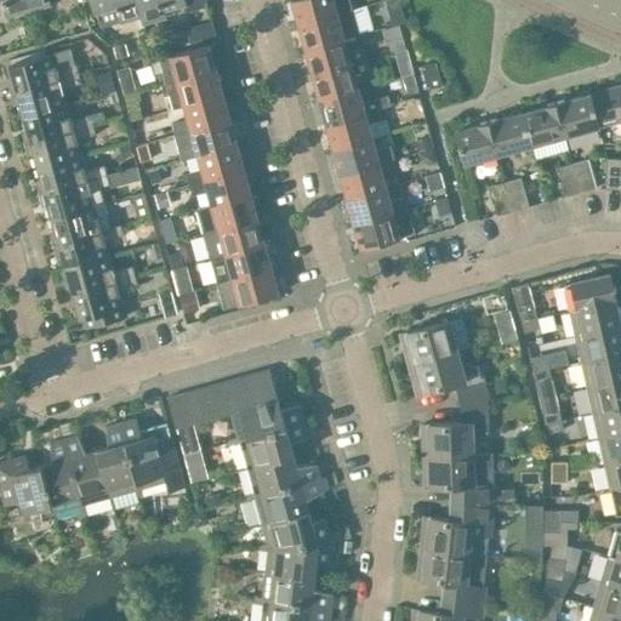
[(1,0),(6,17),(28,11),(24,0),(1,0)]
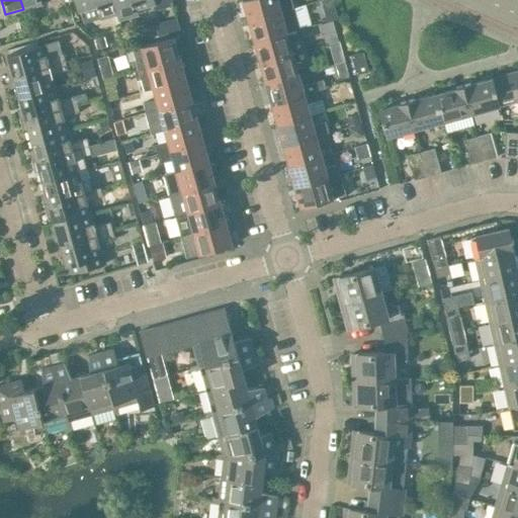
[(20,0),(23,9),(40,4),(39,0),(20,0)]
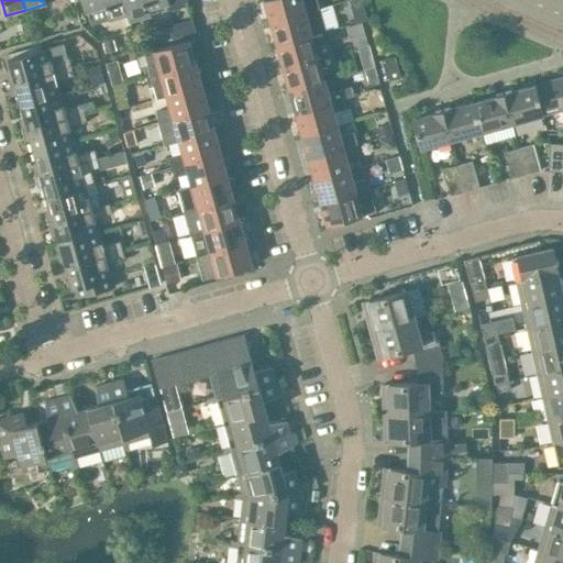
[(109,20),(128,15),(129,14),(124,0),(83,0),(86,11),(106,6),(109,20)]
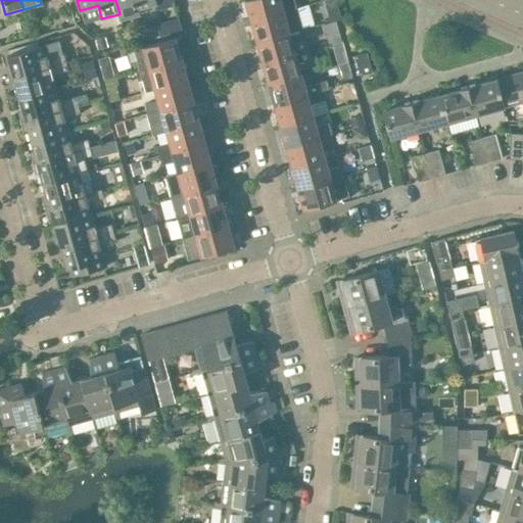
[(119,14),(121,19),(139,14),(137,9),(154,4),(155,10),(175,5),(173,0),(115,0),(120,13),(119,14)]
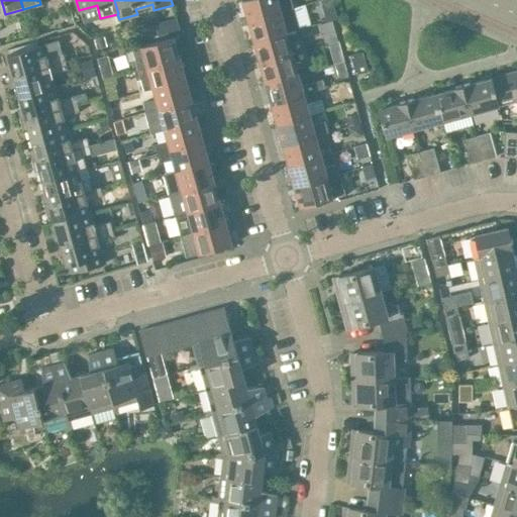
[(241,0),(247,21),(293,8),(290,0),(241,0)]
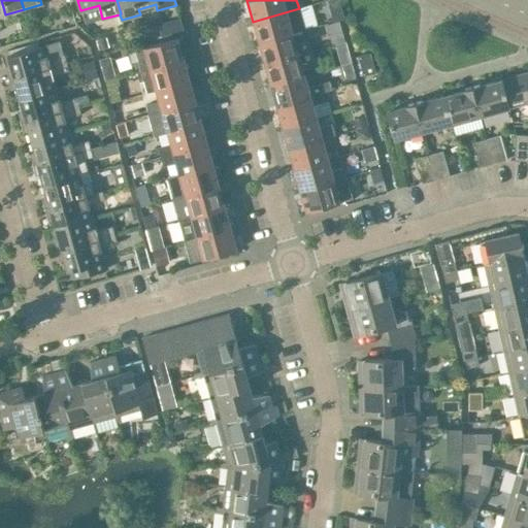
[(259,42),(292,33),(305,30),(299,8),(253,22),(259,42)]
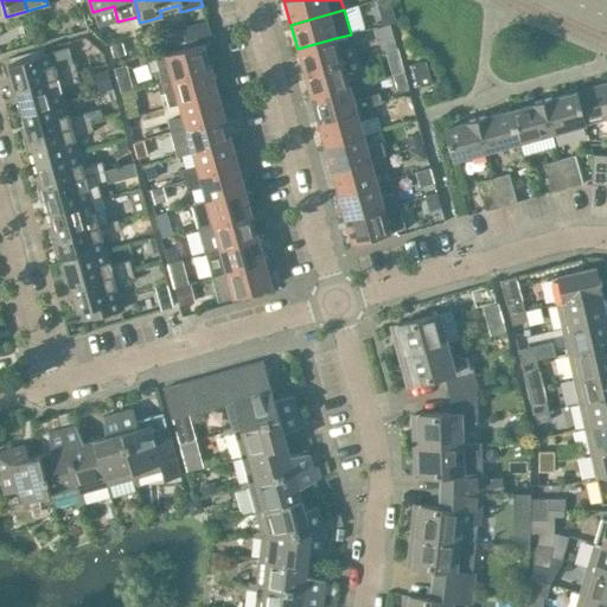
[(298,49),(305,74),(358,58),(355,48),(339,51),(336,38),(298,49)]
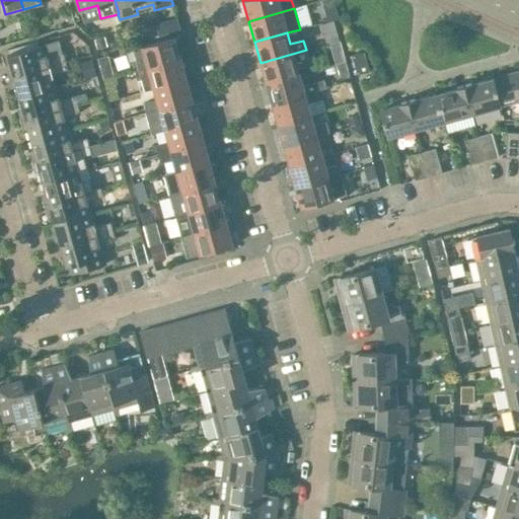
[(135,71),(179,59),(173,38),(134,49),(137,61),(132,62),(135,71)]
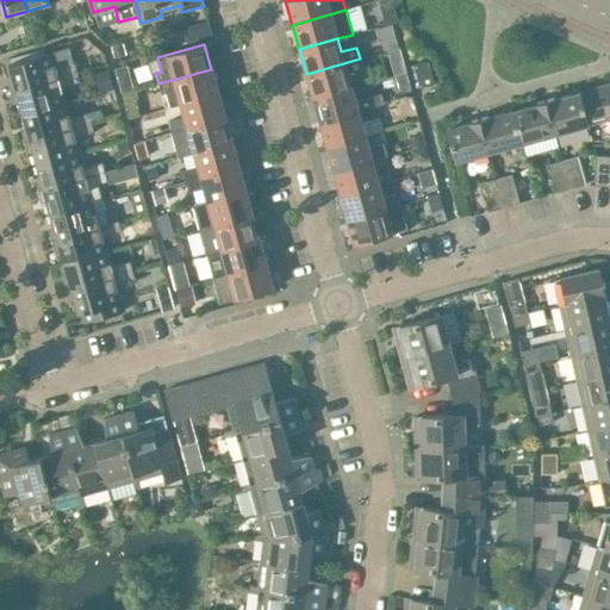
[(7,83),(10,91),(76,73),(74,63),(55,68),(51,53),(8,64),(13,82),(7,83)]
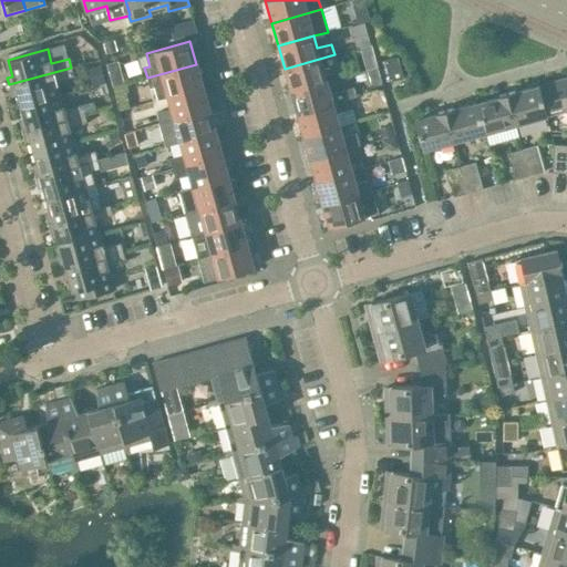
[(285,69),(291,91),(327,81),(322,69),(337,64),(334,54),(285,69)]
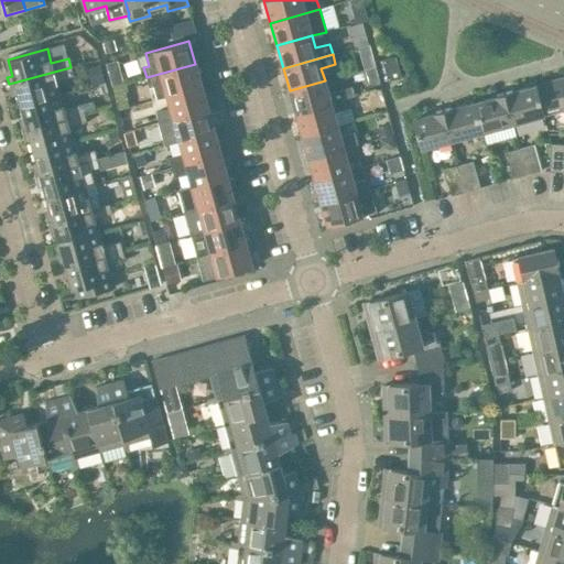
[(382,61),(388,80),(401,77),(396,57),(382,61)]
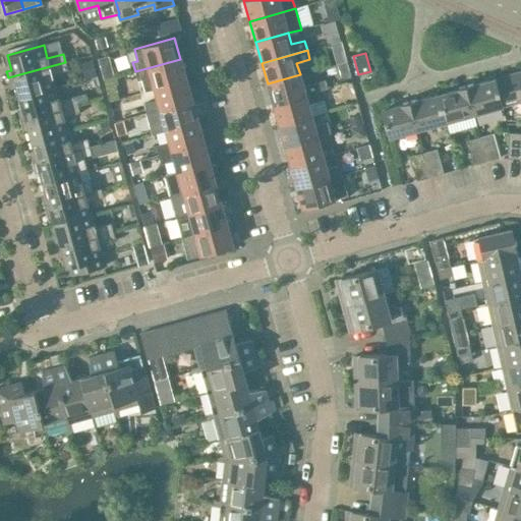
[(154,89),(186,79),(180,59),(135,71),(137,80),(142,79),(146,91),(154,89)]
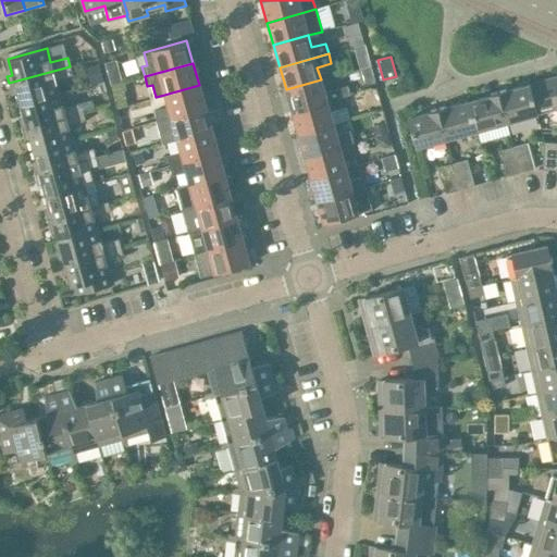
[(15,88),(20,104),(59,94),(56,79),(73,75),(70,66),(9,83),(11,90),(15,88)]
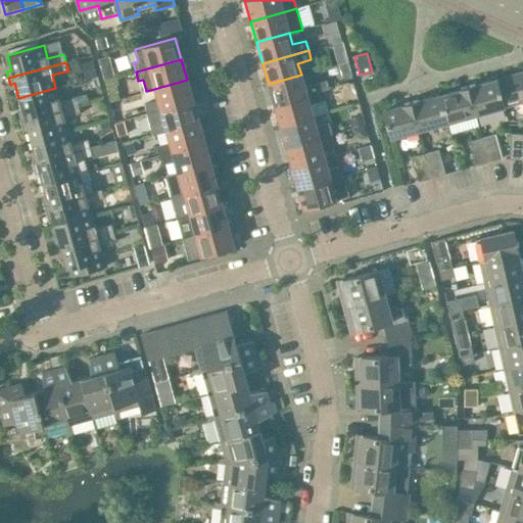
[(520,102),(522,103),(522,72),(496,80),(504,107),(520,102)]
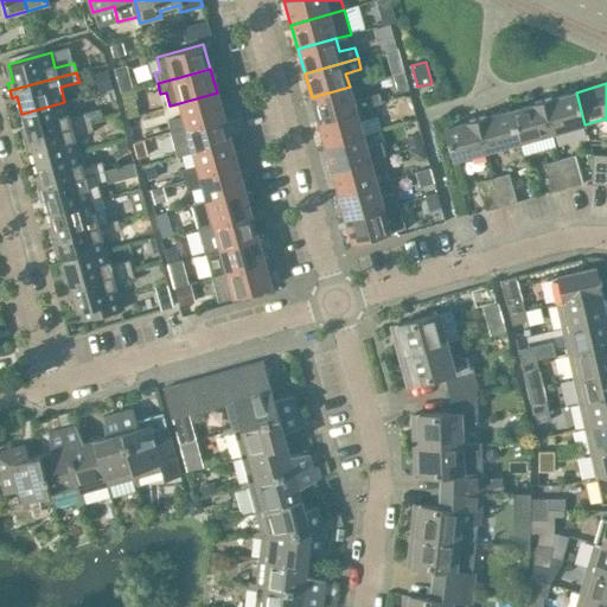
[(312,97),(318,121),(371,107),(368,96),(353,100),(350,87),(312,97)]
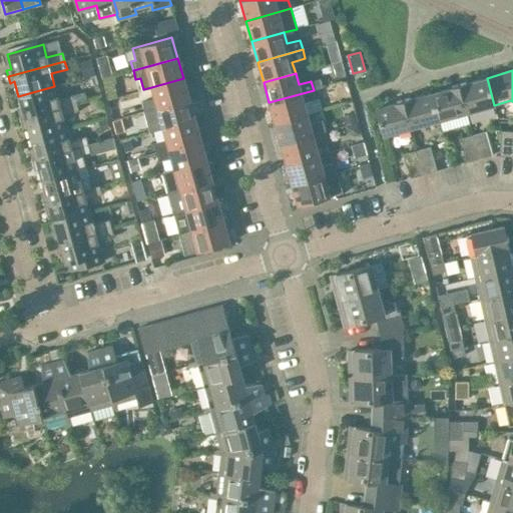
[(144,111),(189,98),(183,78),(151,87),(154,98),(141,102),(144,111)]
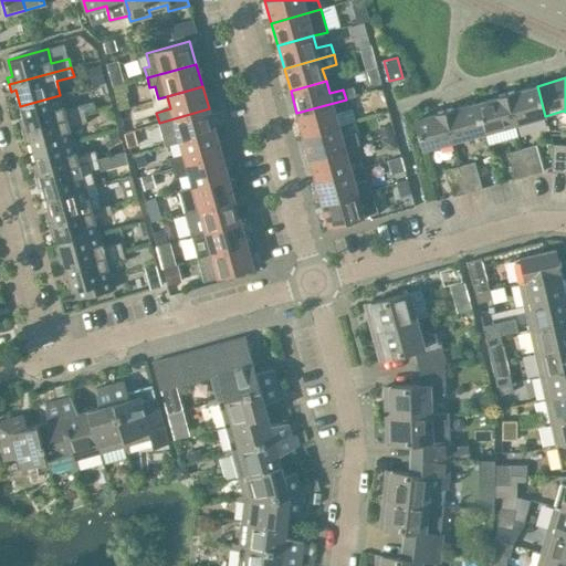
[(515,124),(545,116),(537,86),(506,94),(515,124)]
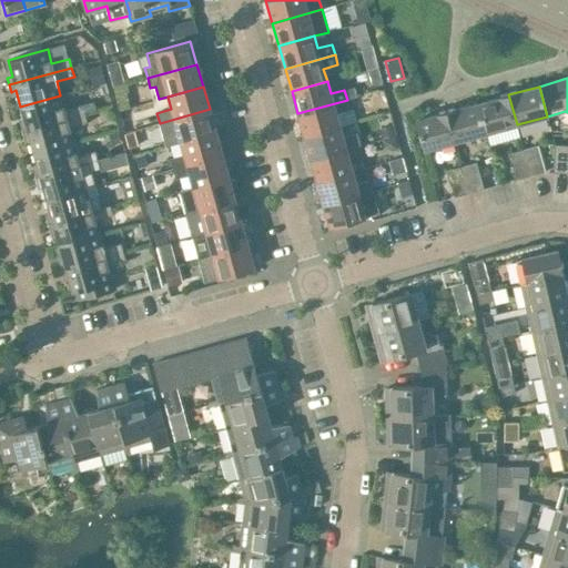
[(486,133),(517,124),(508,94),(477,103),(486,133)]
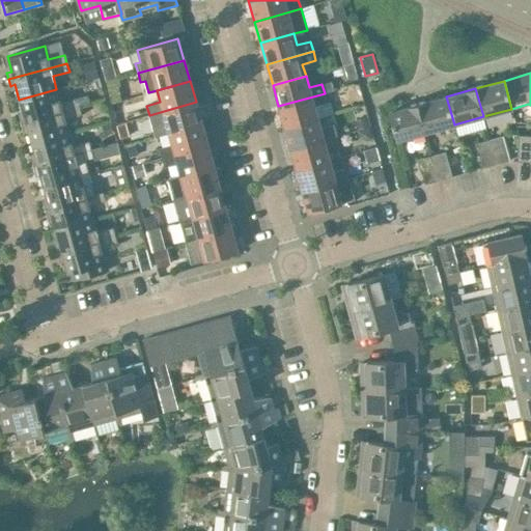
[(19,116),(21,122),(79,106),(77,98),(60,103),(56,89),(19,100),(24,115),(19,116)]
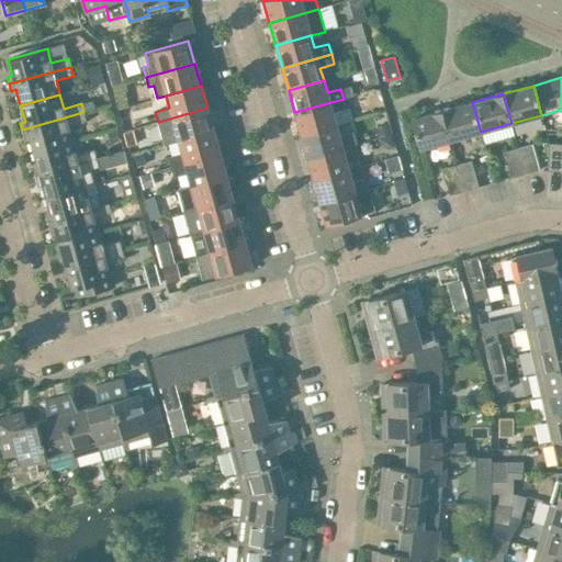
[(294,112),(301,135),(336,125),(333,112),(347,109),(344,99),(294,112)]
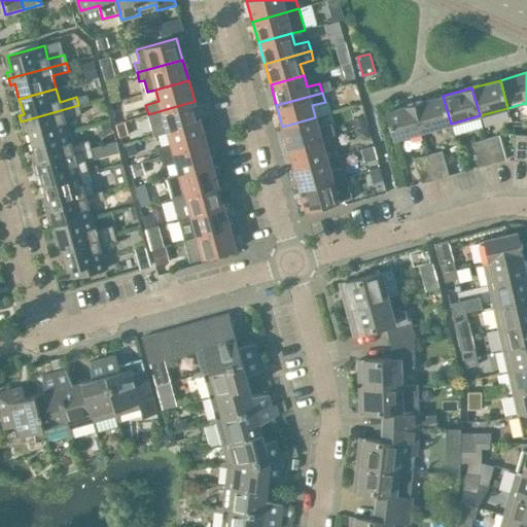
[(422,132),(451,124),(443,96),(415,104),(422,132)]
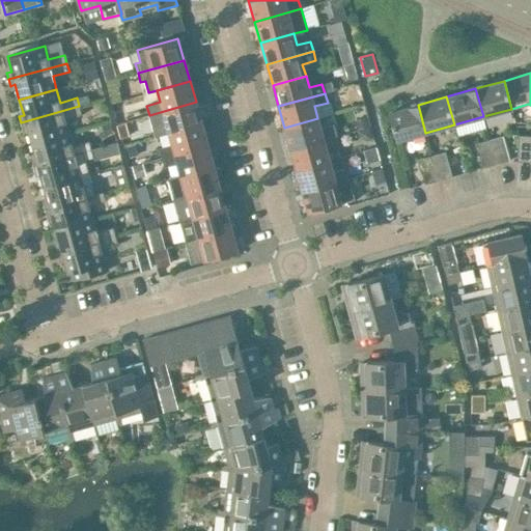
[(168,133),(201,123),(196,102),(149,115),(152,124),(165,121),(168,133)]
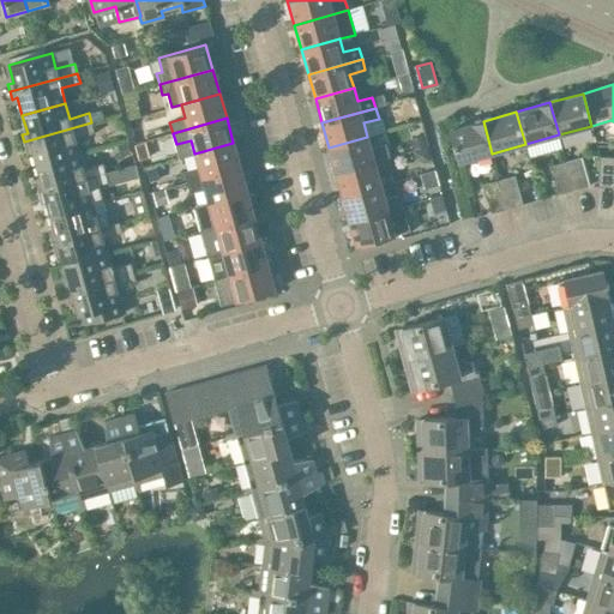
[(458,163),(492,154),(483,121),(449,131),(458,163)]
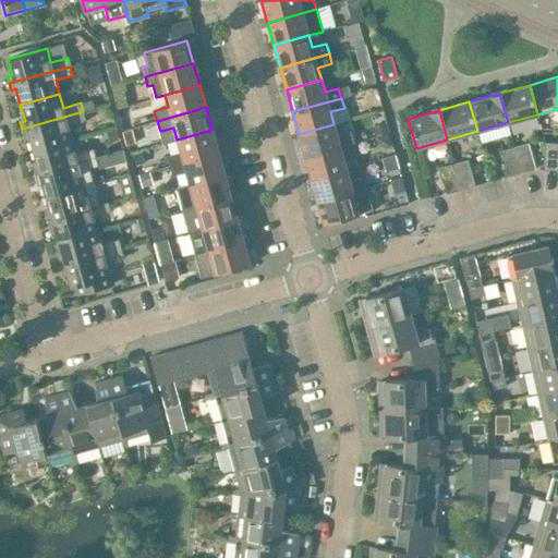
[(28,134),(33,150),(72,140),(68,125),(85,121),(83,111),(22,129),(23,135),(28,134)]
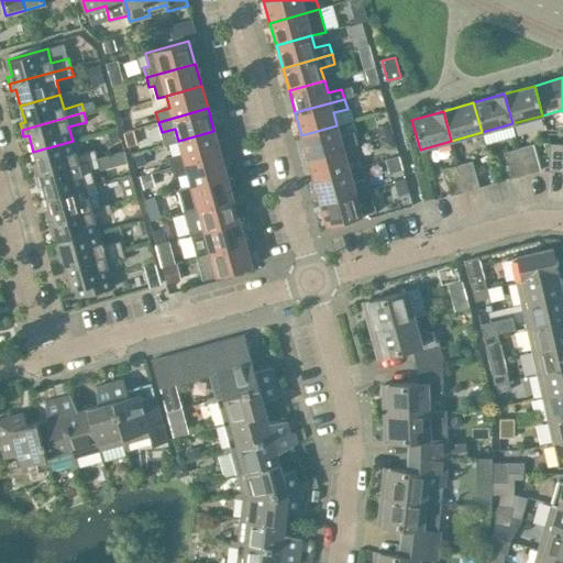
[(301,135),(308,157),(356,144),(353,131),(340,135),(337,125),(301,135)]
